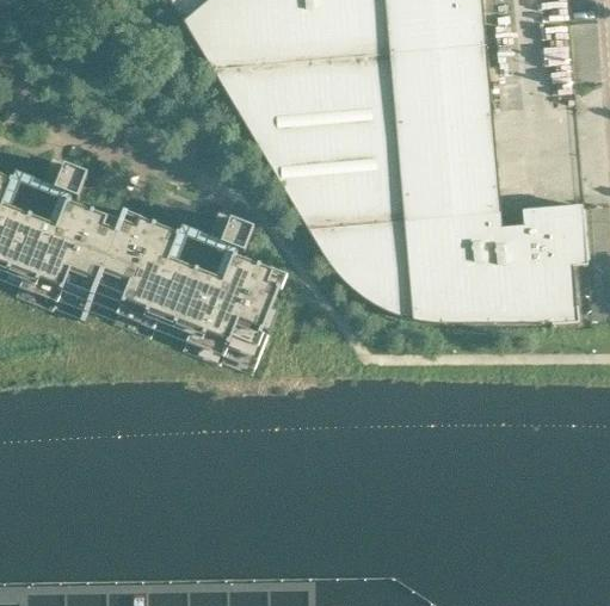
[(500,211),(480,0),(203,0),(182,18),(307,228),(500,211)]
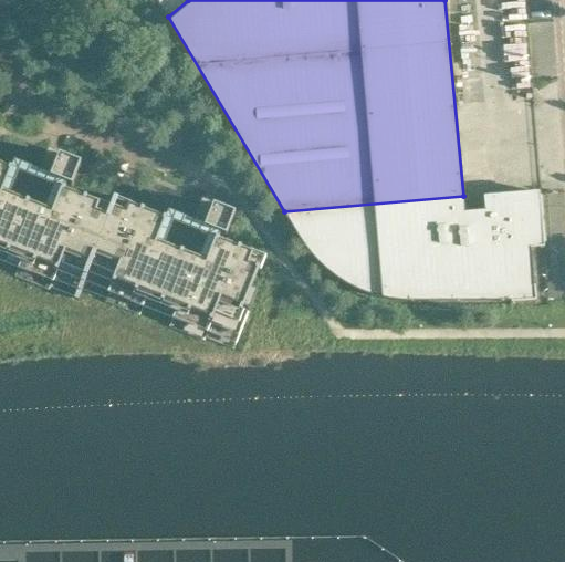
[(501,0),(503,16),(522,16),(521,0),(501,0)]
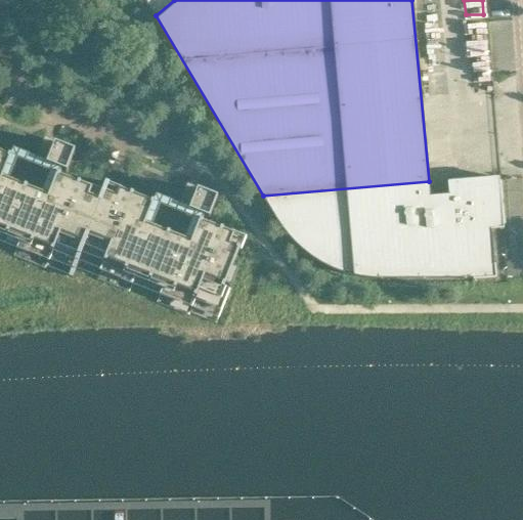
[(486,25),(470,25),(470,71),(485,71),(486,25)]
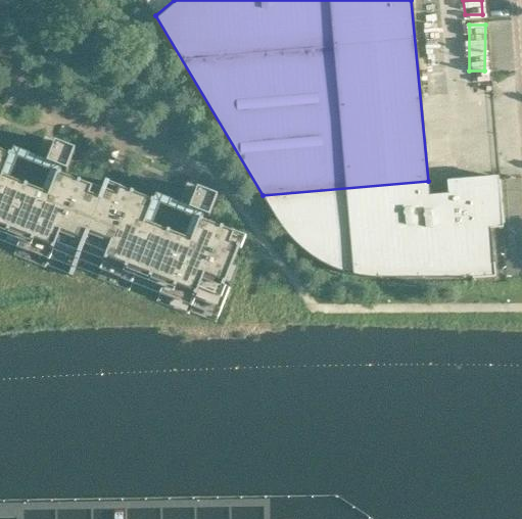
[(212,307),(238,243),(241,235),(221,227),(222,225),(220,224),(219,226),(200,219),(201,217),(202,211),(207,214),(216,193),(196,185),(188,204),(154,191),(152,197),(150,196),(149,198),(132,191),(132,189),(130,188),(129,190),(107,182),(108,180),(104,178),(100,189),(79,180),(80,178),(77,177),(76,179),(58,172),(58,170),(60,166),(65,168),(74,146),(53,139),(46,158),(12,145),(9,150),(8,150),(7,152),(0,149),(0,233),(3,234),(2,235),(4,237),(5,235),(27,243),(27,245),(29,246),(30,244),(47,251),(47,253),(49,254),(50,252),(72,261),(67,272),(72,273),(79,253),(100,263),(100,265),(102,266),(103,264),(121,271),(120,272),(123,273),(124,272),(145,280),(144,282),(147,283),(147,281),(170,289),(169,291),(172,292),(172,291),(190,297),(189,299),(191,300),(192,298),(212,307)]
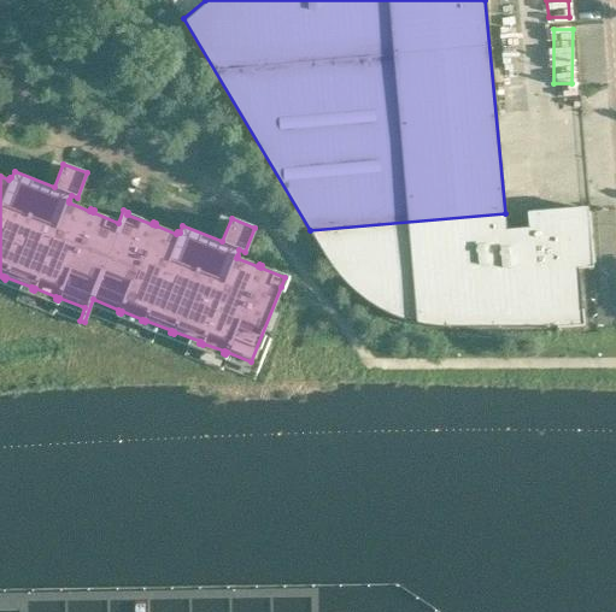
[(576,266),(592,265),(587,205),(526,210),(527,224),(506,227),(505,213),(310,230),(324,253),(330,264),(339,274),(346,282),(356,290),(365,298),(377,306),(391,312),(403,317),(416,321),(428,323),(440,324),(451,325),(556,324),(556,327),(584,324),(582,307),(580,309),(576,266)]
